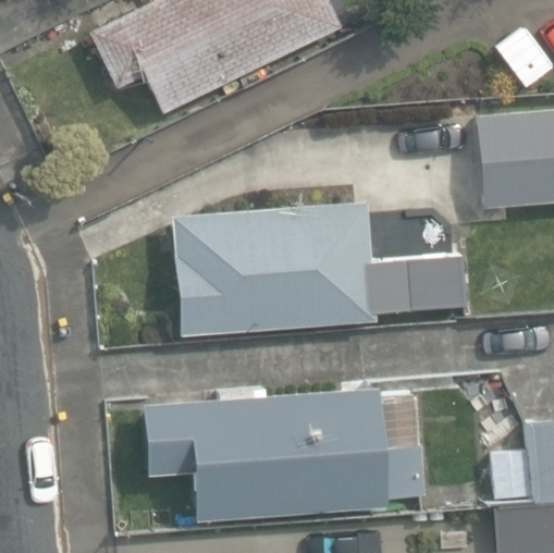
[(145,74),(164,114),(341,27),(328,0),(156,0),(90,33),(118,87),(145,74)]
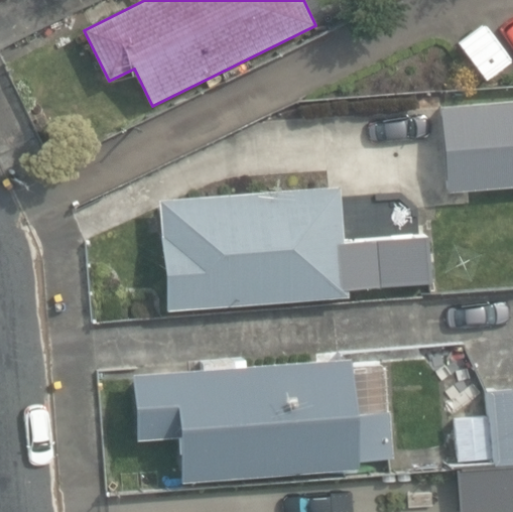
[(429,170),(499,161),(492,104),(422,113),(429,170)]
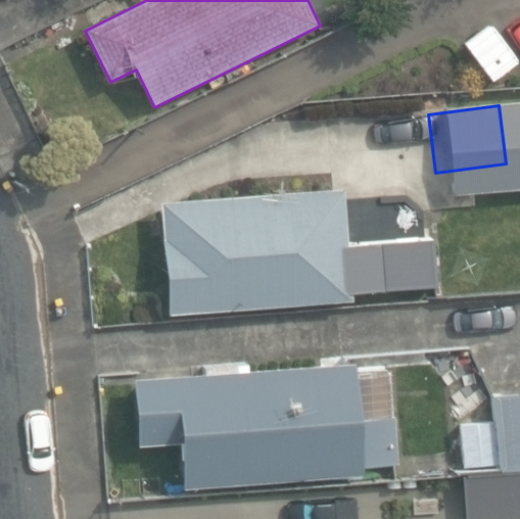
[(161,202),(171,316),(355,301),(353,293),(435,287),(432,239),(348,245),(344,188),(161,202)]
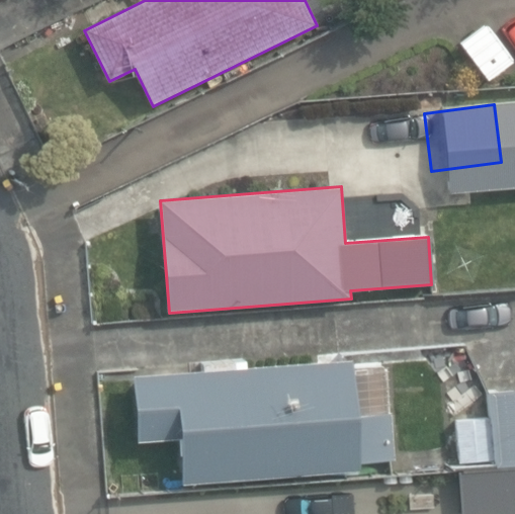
[(180,438),(183,480),(364,470),(364,461),(398,459),(395,415),(391,415),(388,362),(136,375),(139,440),(180,438)]
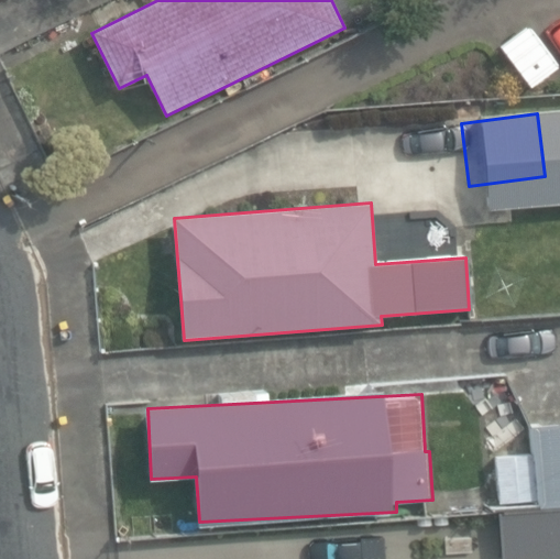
[(559,427),(531,430),(538,508),(559,506),(559,427)]
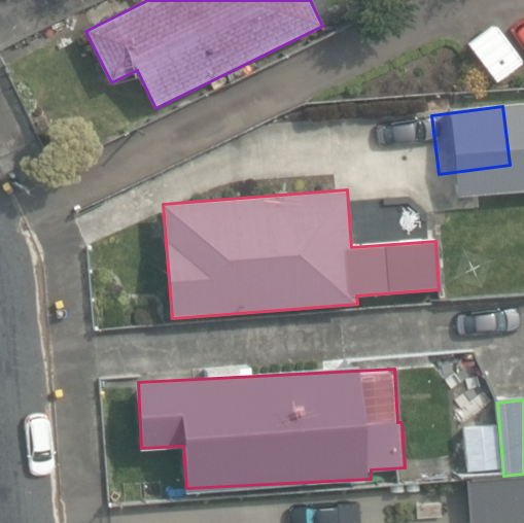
[(496,428),(461,431),(465,474),(500,471),(496,428)]
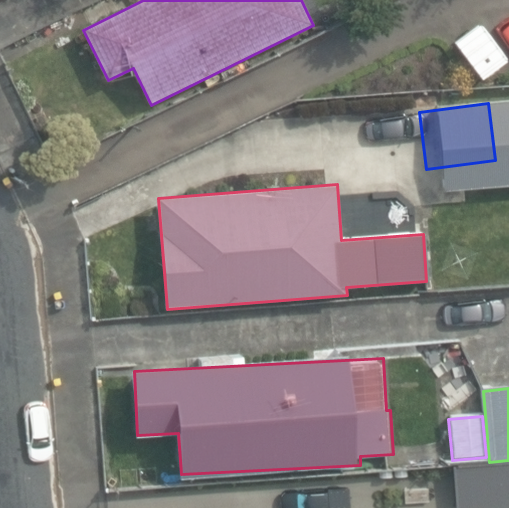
[(508,507),(508,464),(455,469),(457,507),(508,507)]
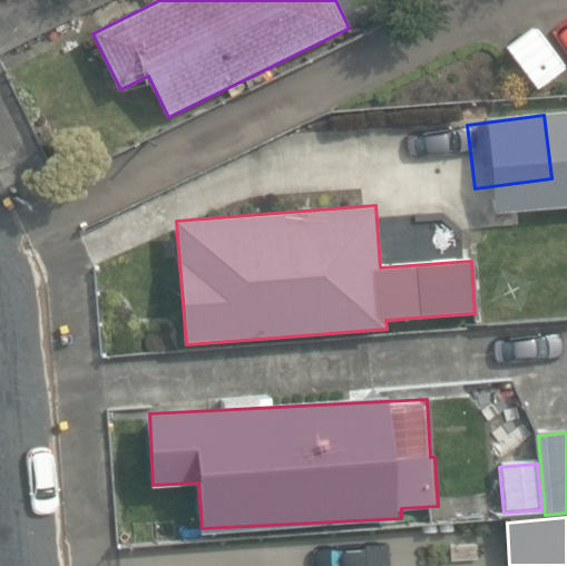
All buildings are outlined.
